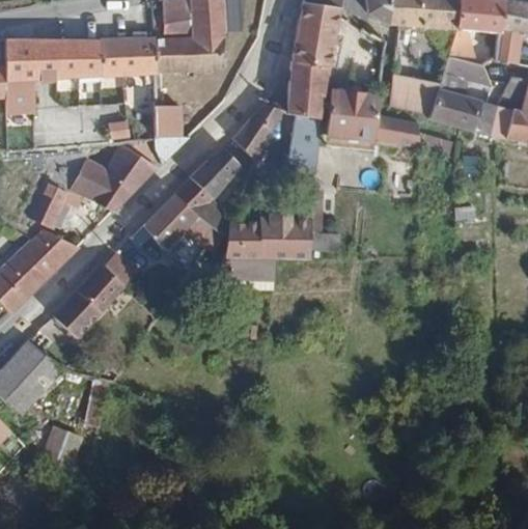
[(163,38),(153,38),(155,74),(156,94),(163,94),(163,92),(163,74),(222,68),(227,30),(224,0),(191,0),(194,37),(163,38)]
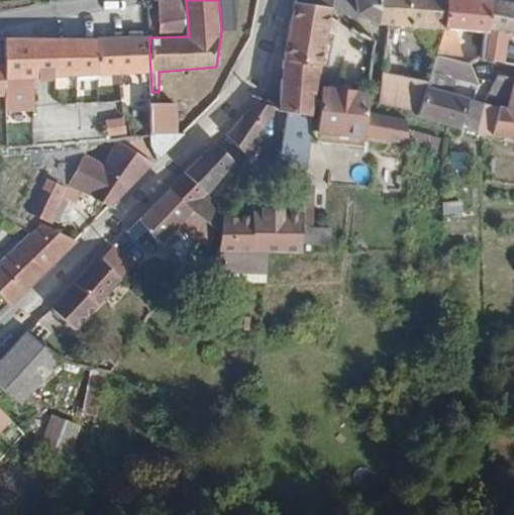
[(186,0),(160,0),(159,37),(189,36),(186,0)]
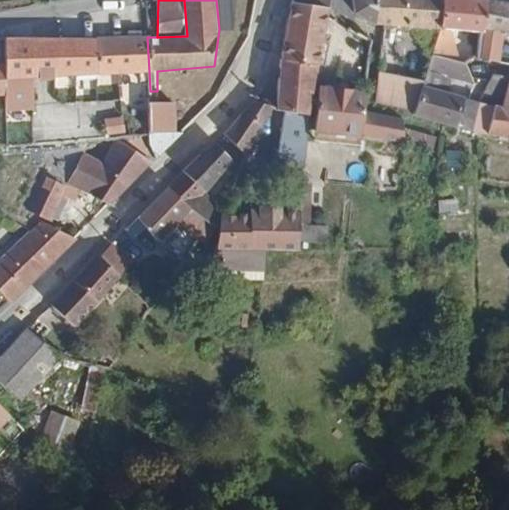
[(234,29),(237,0),(216,0),(219,29),(234,30),(234,29)]
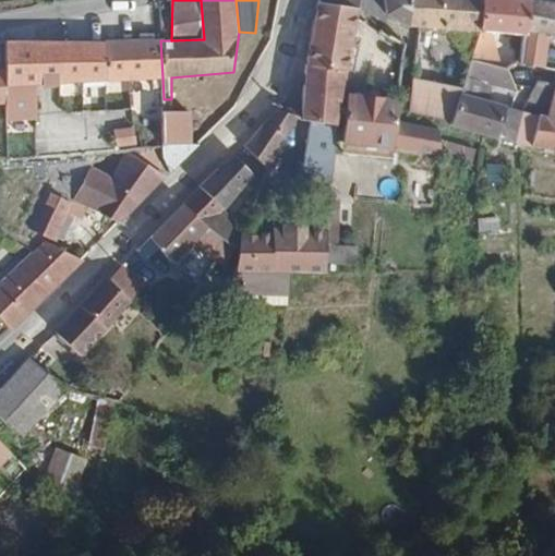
[(410,0),(385,0),(386,13),(407,26),(410,0)]
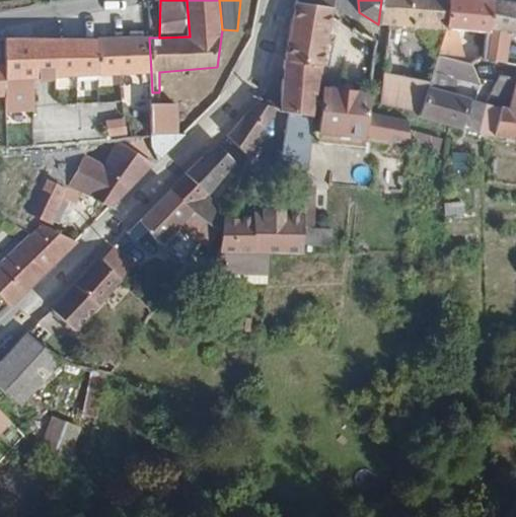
[(381,0),(378,24),(445,29),(448,0),(381,0)]
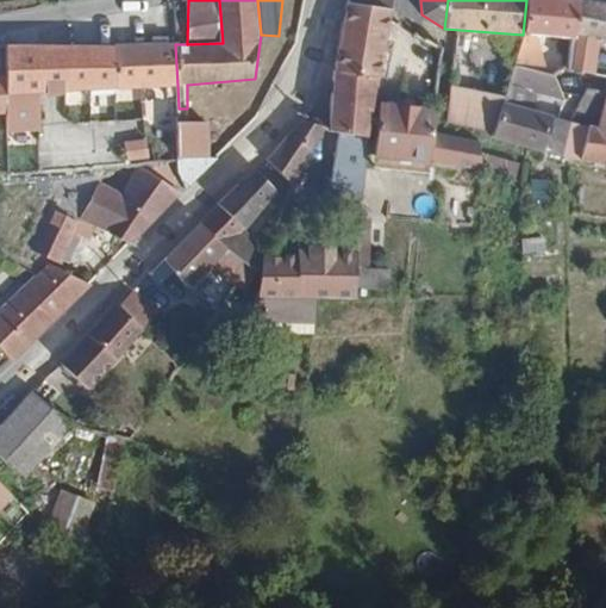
[(576,0),(526,0),(523,35),(516,64),(517,66),(530,68),(537,42),(535,42),(533,39),(533,36),(536,35),(572,38),(576,0)]
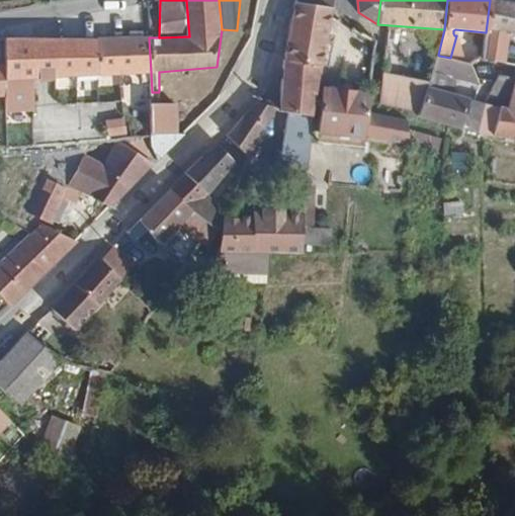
[(514,3),(494,0),(490,0),(486,32),(483,60),(502,64),(504,40),(505,32),(514,34),(514,3)]
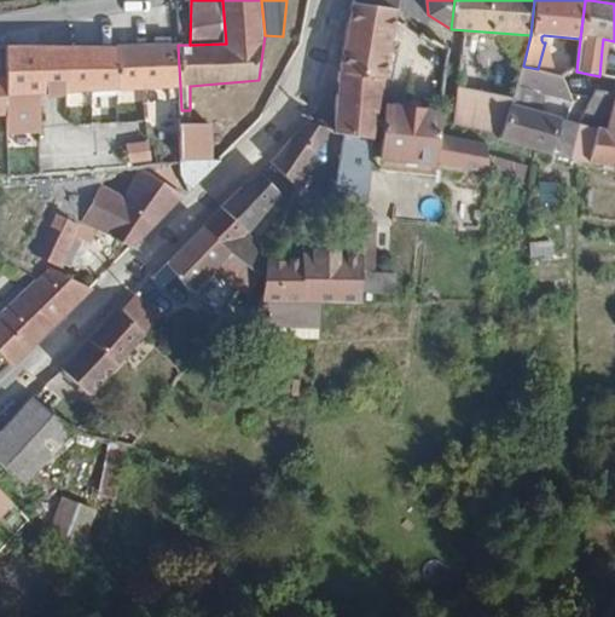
[(338,91),(337,130),(337,131),(340,133),(347,133),(373,139),(382,81),(384,79),(394,27),(396,19),(398,10),(355,4),(341,74),(338,91)]
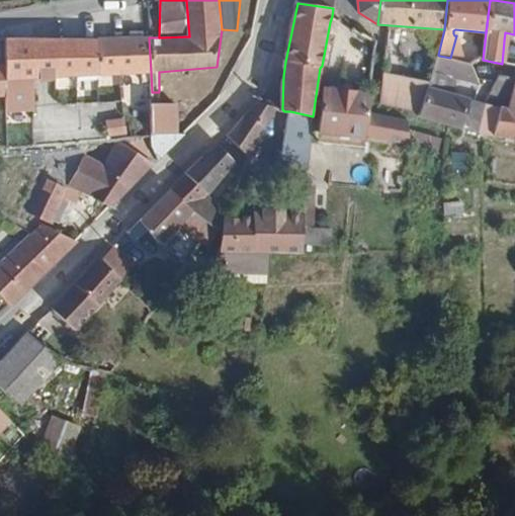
[(125,30),(124,38),(142,38),(141,30),(125,30)]
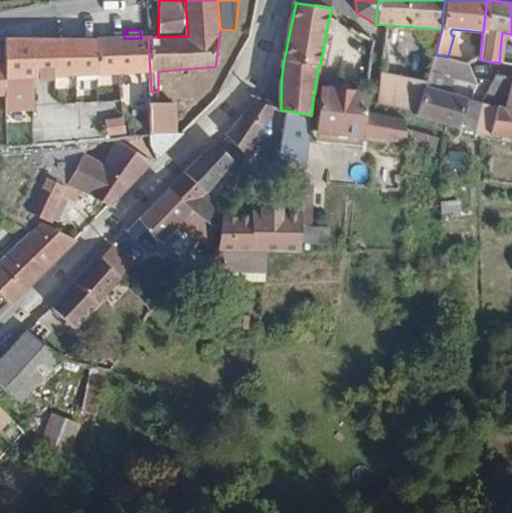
[(33,38),(6,37),(6,60),(7,77),(33,77),(33,38)]
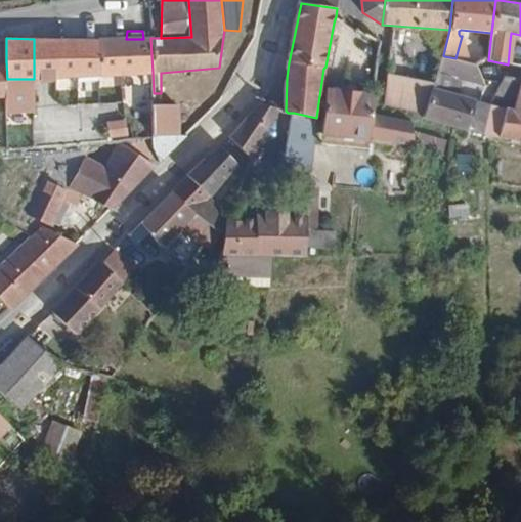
[(153,73),(150,38),(143,39),(126,39),(56,39),(55,78),(153,73)]
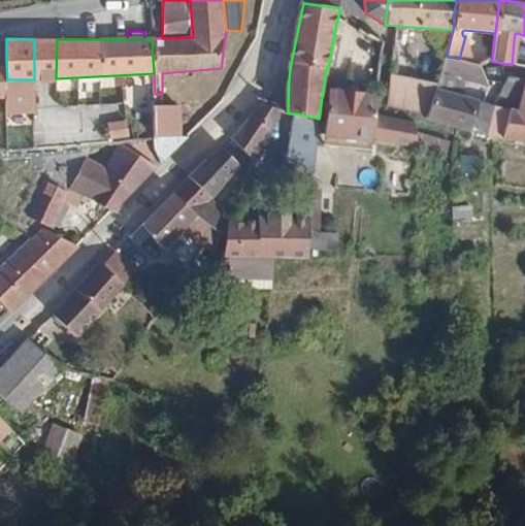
[(57,39),(34,39),(34,79),(56,78),(57,39)]
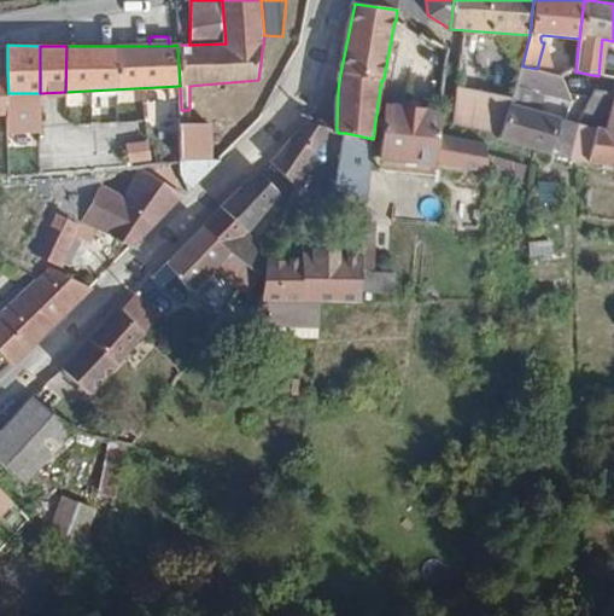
[(613,51),(601,48),(598,76),(613,79),(613,51)]
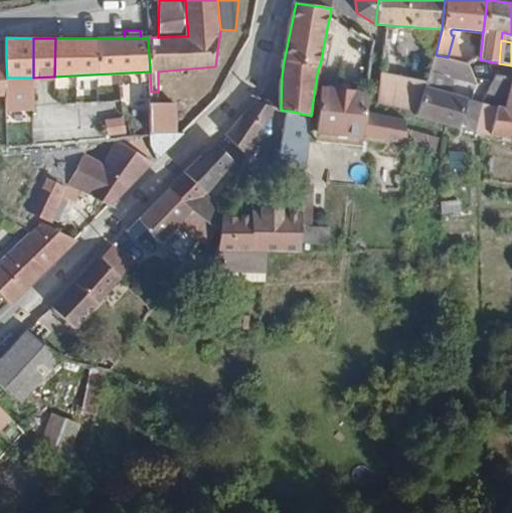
[(429,81),(418,112),(417,117),(459,128),(468,100),(466,98),(450,96),(455,78),(482,83),(471,63),(448,57),(437,55),(433,64),(429,81)]
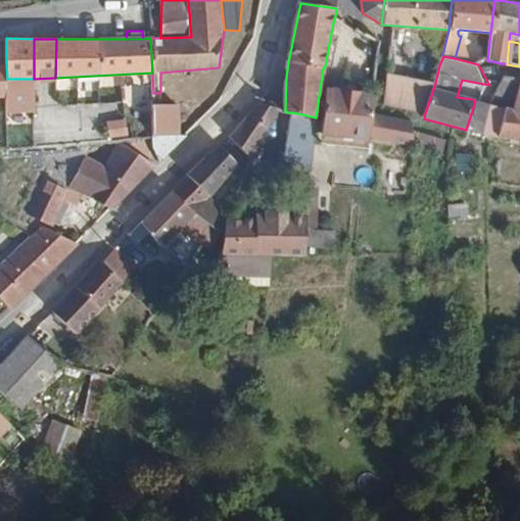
[(519,79),(506,76),(495,95),(517,100),(519,90),(519,79)]
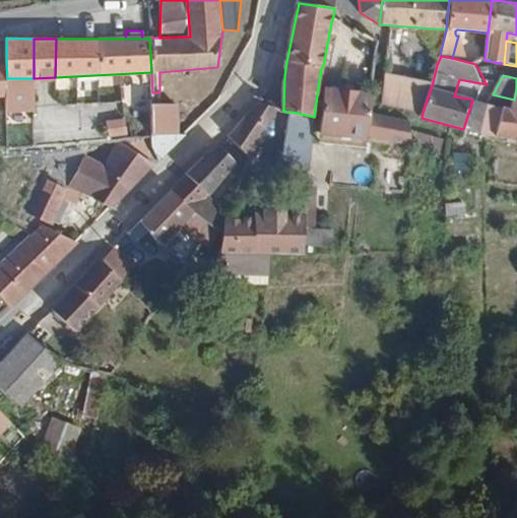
[(433,82),(384,76),(381,100),(382,106),(423,113),(433,82)]
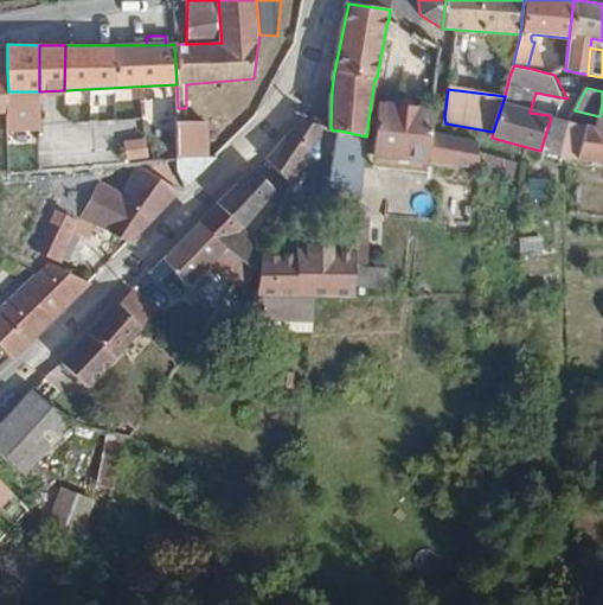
[(8,91),(7,109),(8,126),(38,125),(39,113),(39,91),(8,91)]
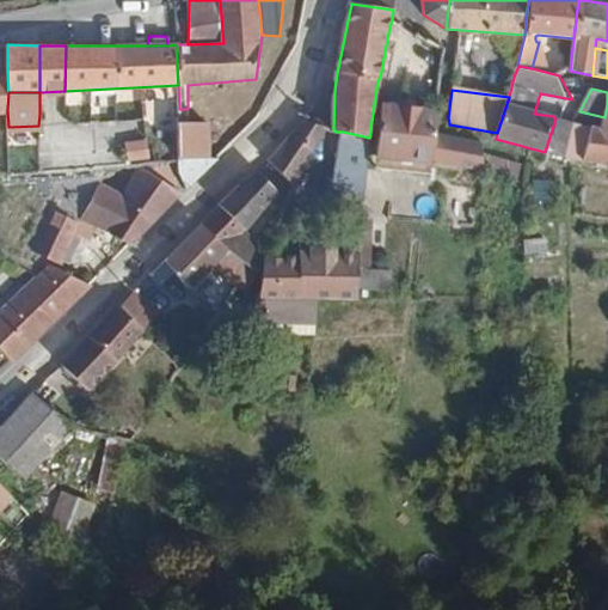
[(591,128),(582,159),(607,164),(607,105),(605,117),(601,130),(591,128)]
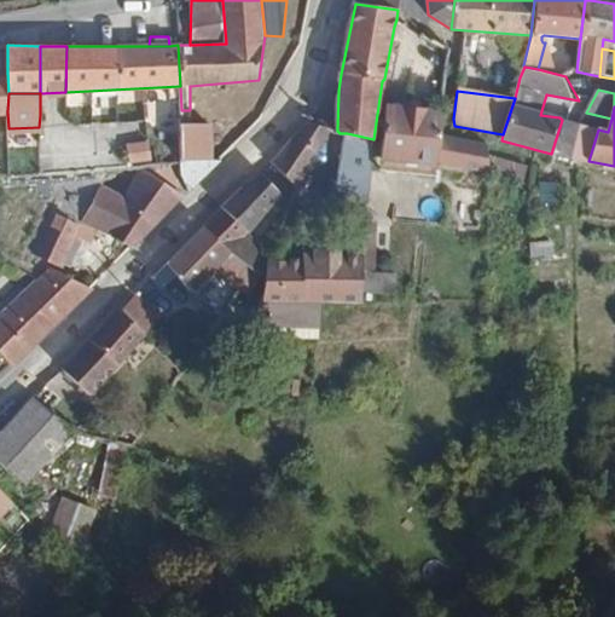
[(381,156),(437,163),(457,166),(479,169),(487,172),(487,157),(487,145),(439,134),(442,114),(387,108),(386,113),(381,156)]
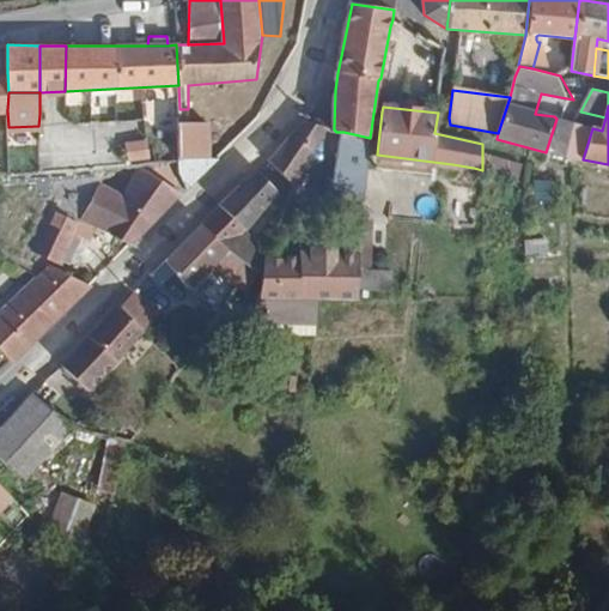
[(556,119),(546,152),(566,157),(576,123),(556,119)]
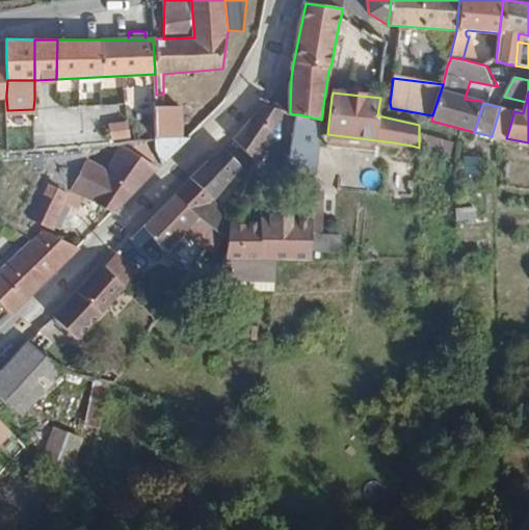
[(150,105),(152,141),(158,141),(158,137),(157,108),(157,104),(150,105)]
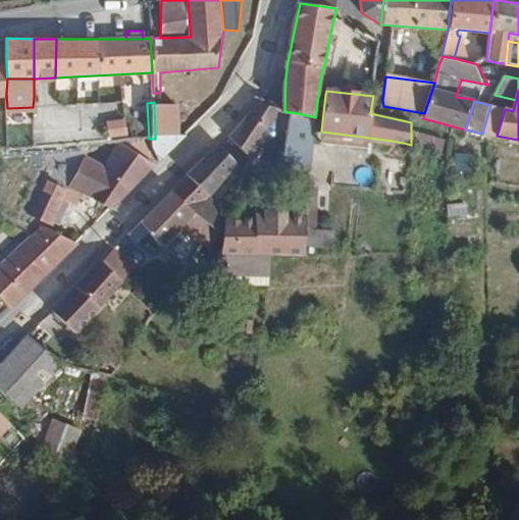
[(259,102),(231,137),(251,156),(276,118),(259,102)]
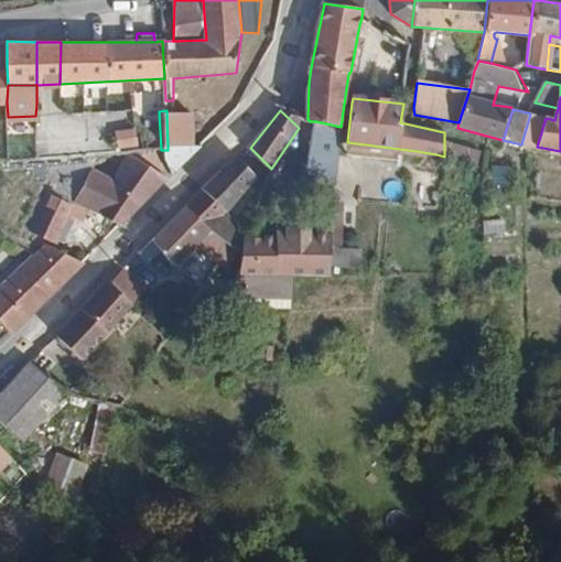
[(168,146),(194,146),(193,115),(192,114),(166,115),(168,146)]
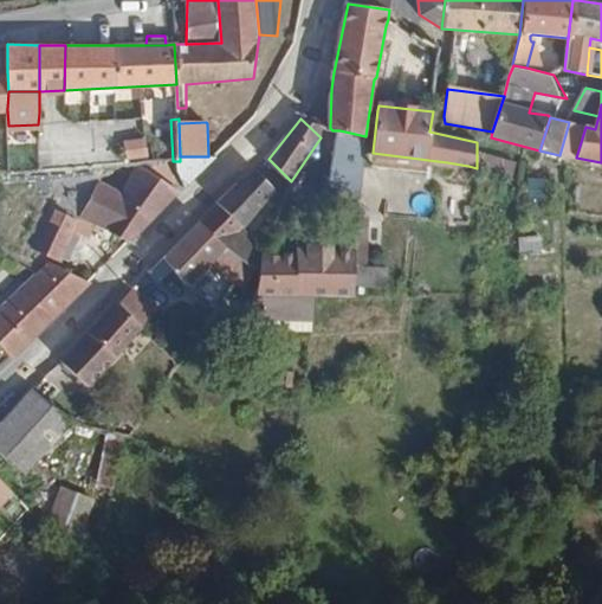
[(569,122),(560,155),(576,158),(586,127),(569,122)]
